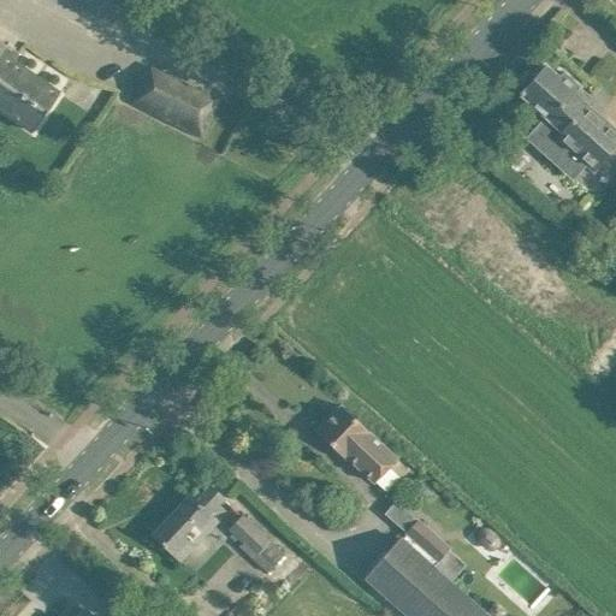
[(83,0),(101,10),(106,0),(114,0),(119,3),(120,0),(83,0)]
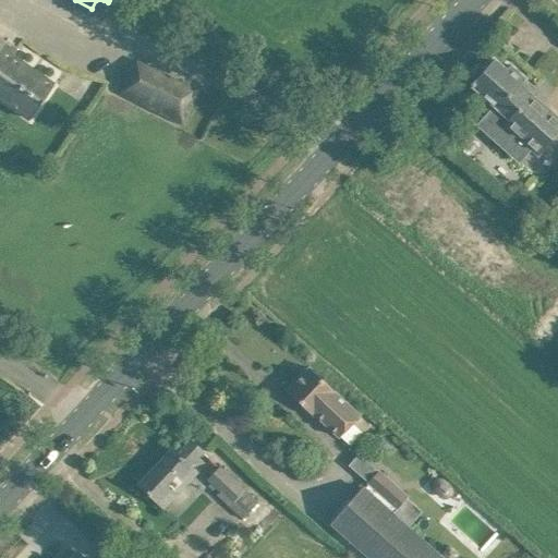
[(4,41),(0,38),(0,98),(31,120),(53,86),(11,57),(17,48),(5,40),(4,41)]
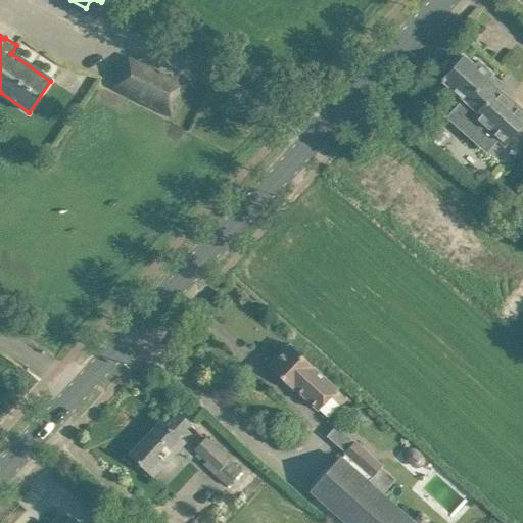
[(502,84),(477,61),(473,65),(462,56),(440,80),(463,99),(446,117),(460,130),(473,114),(504,142),(522,121),(522,112),(508,100),(496,90),(502,84)]
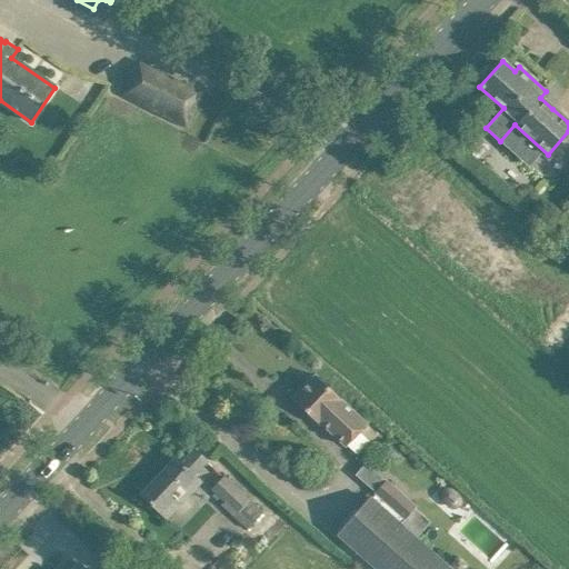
[(200,93),(138,63),(122,95),(185,126),(200,93)]
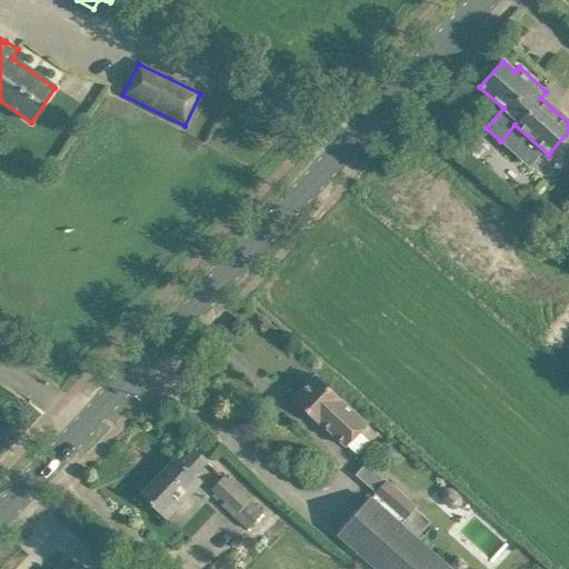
[(315,375),(293,397),(319,422),(321,420),(347,445),(366,425),(315,375)]
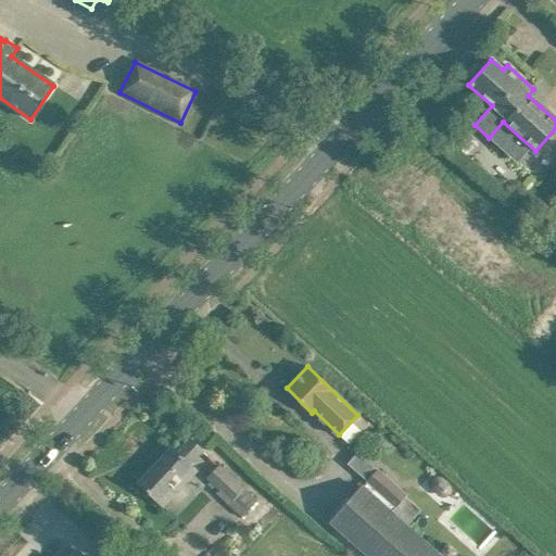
[(362,430),(352,440),(367,456),(377,446),(362,430)]
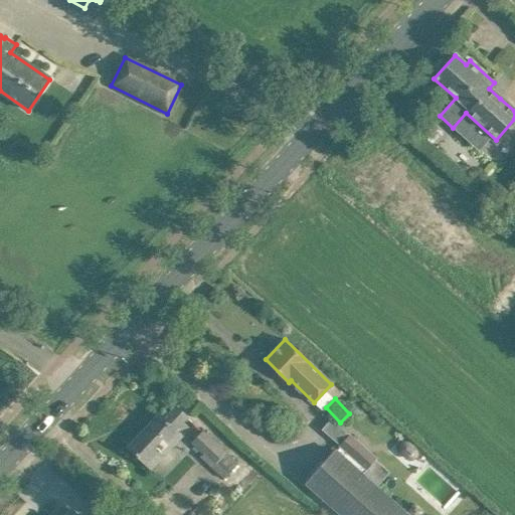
[(187,417),(175,406),(163,418),(159,414),(128,448),(151,470),(183,436),(176,430),(187,417)]
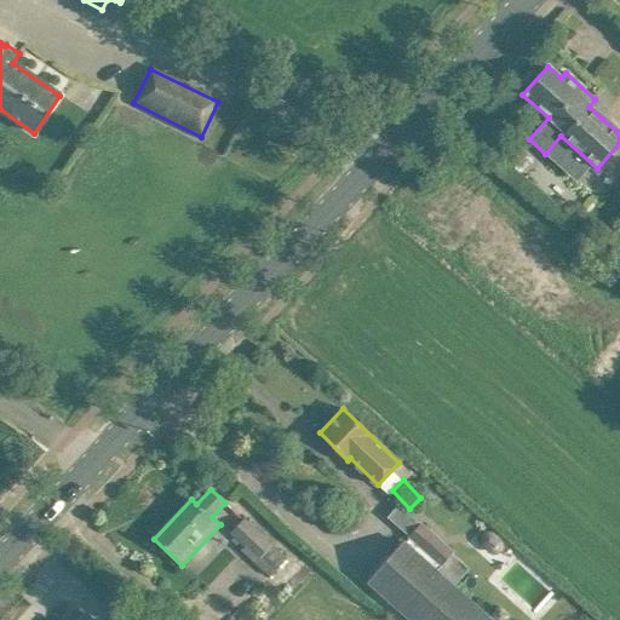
[(244,517),(229,533),(242,546),(240,549),(269,577),(287,557),(271,544),(244,517)]
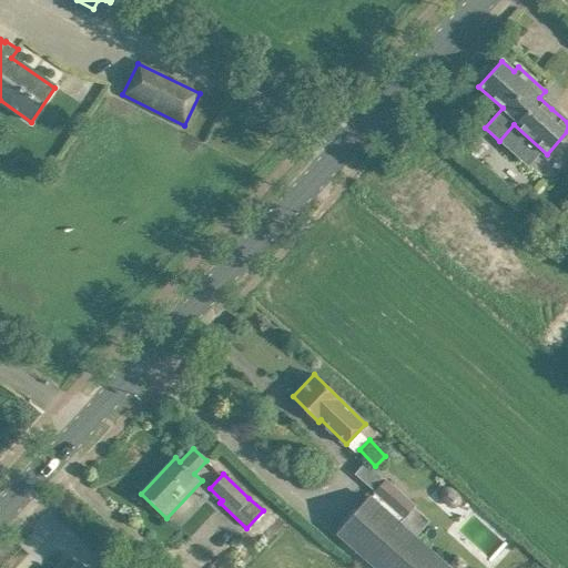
[(373,494),(371,496),(403,524),(405,521),(404,520),(415,508),(385,482),(384,482),(373,494)]
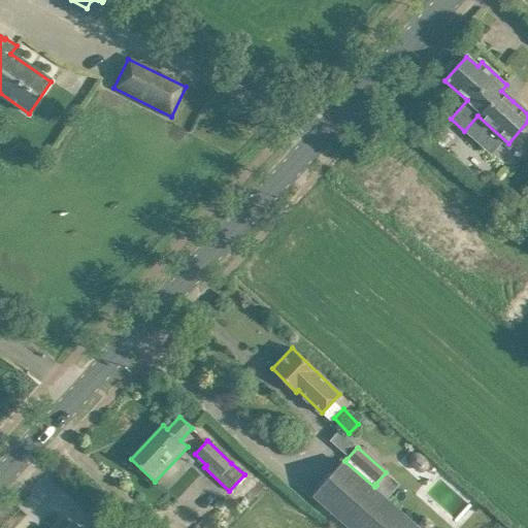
[(344,461),(314,497),(349,527),(420,527),(374,487),(344,461)]
